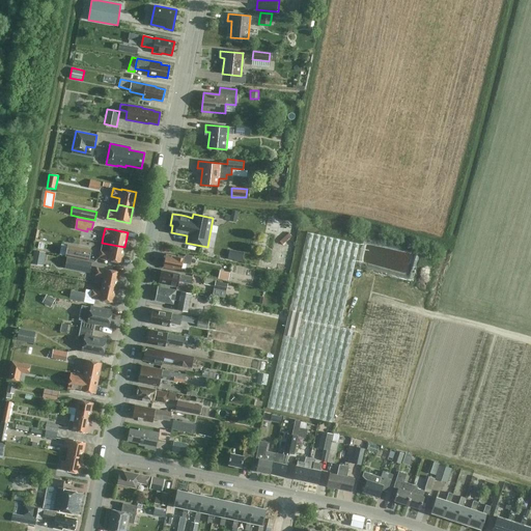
[(337,326),(354,253),(356,244),(307,233),(303,253),(288,315),(267,408),(332,422),(354,330),(337,326)]
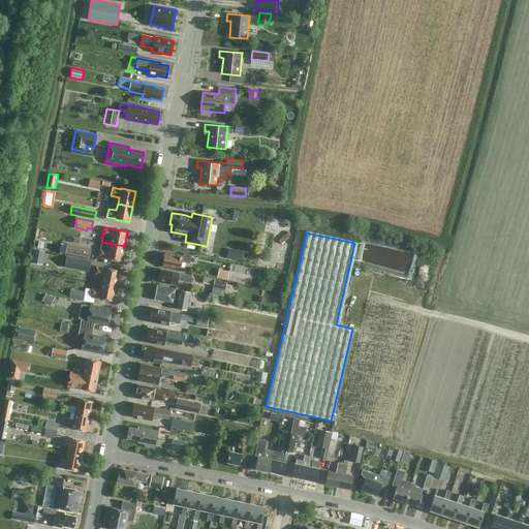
[(281,244),(290,236),(287,232),(278,241),(281,244)]
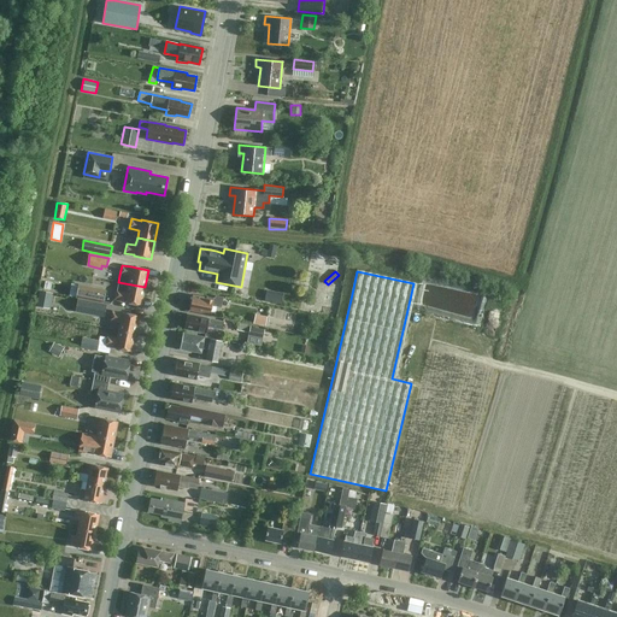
[(117,289),(115,299),(124,301),(141,305),(144,294),(145,287),(118,282),(117,289)]
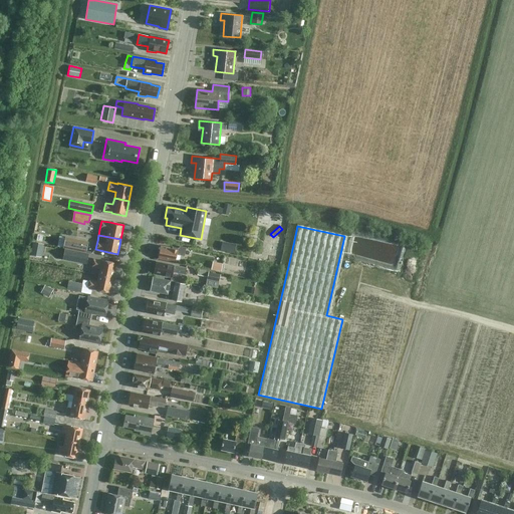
[(63,248),(76,251),(85,253),(87,242),(65,237),(63,248)]
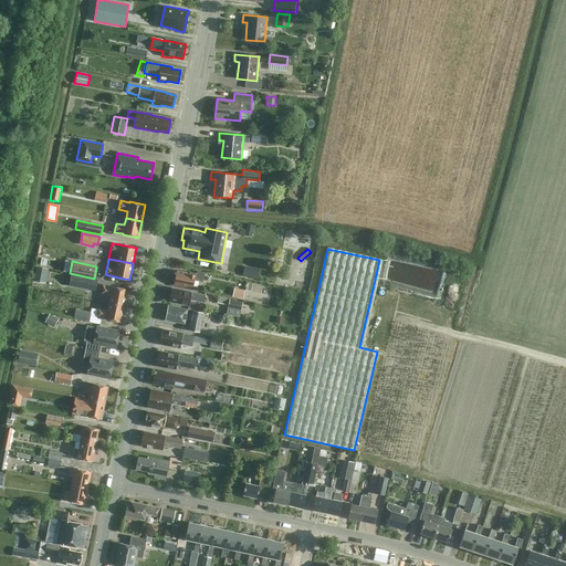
[(39,266),(34,287),(46,290),(51,269),(39,266)]
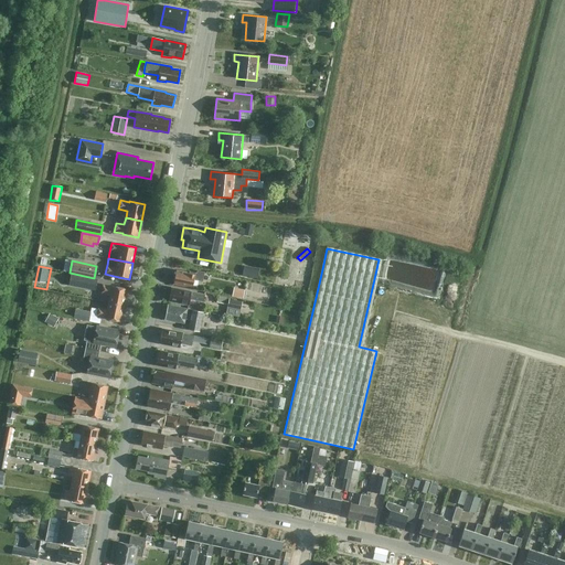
[(257,279),(259,269),(244,266),(242,276),(257,279)]
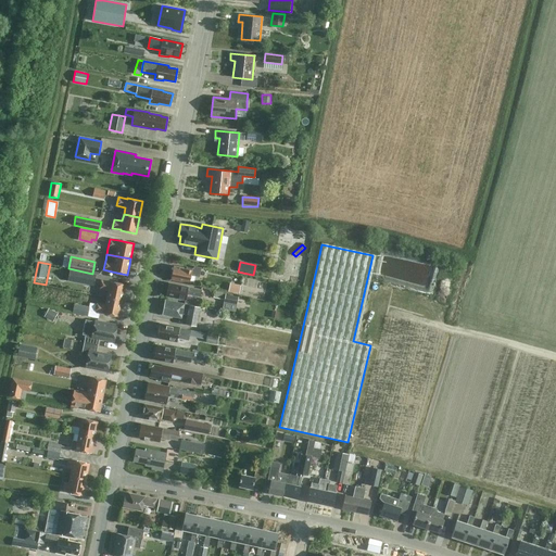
[(186,267),(186,268),(174,266),(173,272),(171,273),(169,277),(171,278),(171,279),(189,282),(191,275),(199,277),(201,268),(194,266),(193,268),(186,267)]
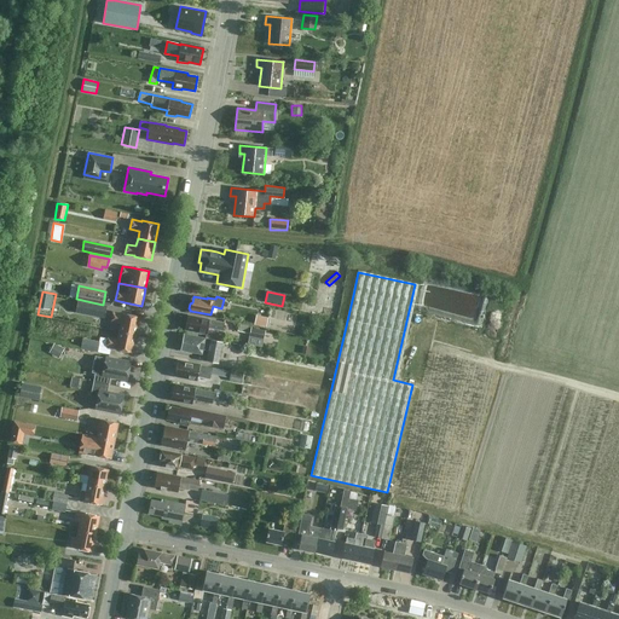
[(87,302),(86,312),(105,316),(106,306),(87,302)]
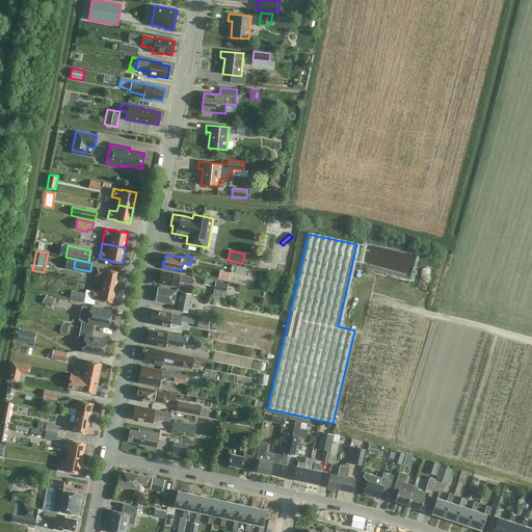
[(97,268),(96,276),(103,278),(102,285),(116,288),(120,272),(105,269),(105,270),(97,268)]
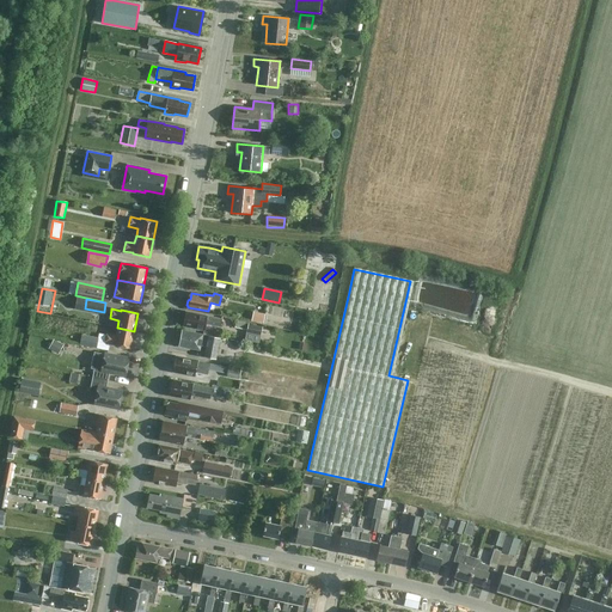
[(183,325),(204,330),(206,324),(220,326),(221,319),(185,312),(183,325)]
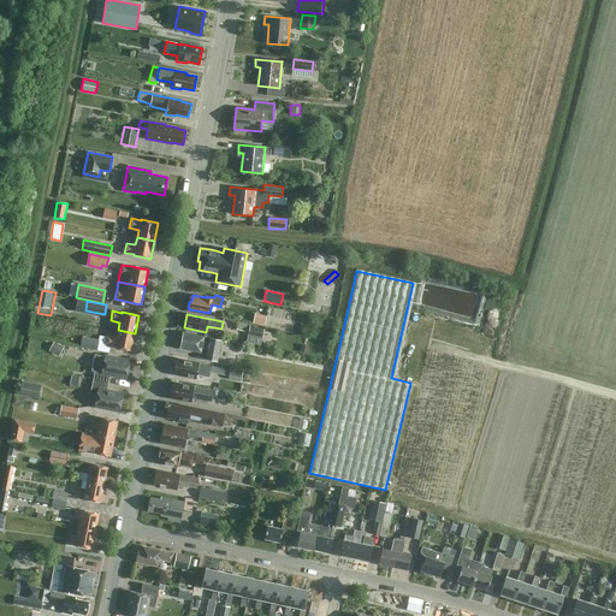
[(267,317),(255,314),(253,323),(265,325),(267,317)]
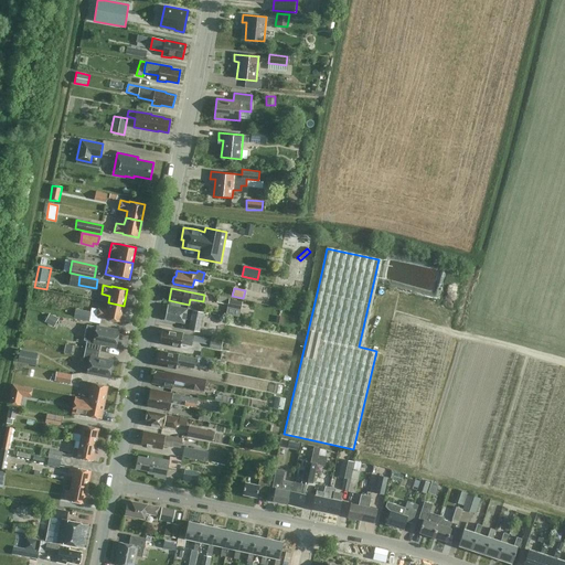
[(228,299),(227,305),(227,307),(241,309),(242,301),(228,299)]
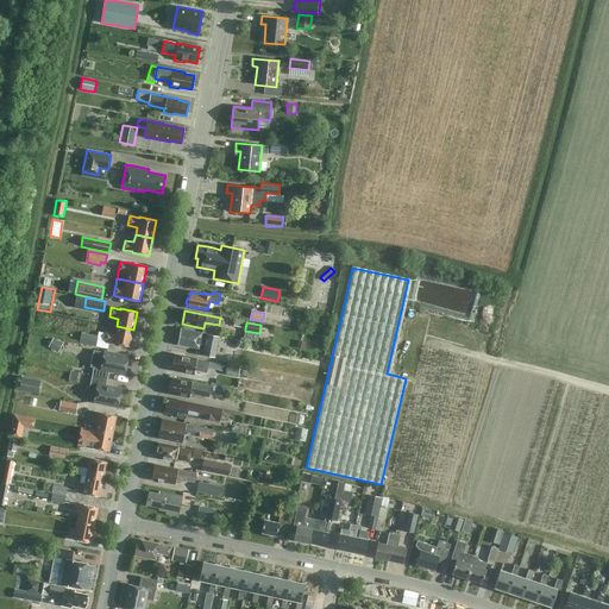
[(98,337),(96,346),(106,349),(107,341),(113,343),(113,344),(130,347),(133,330),(117,326),(115,333),(106,332),(106,333),(99,332),(98,337)]
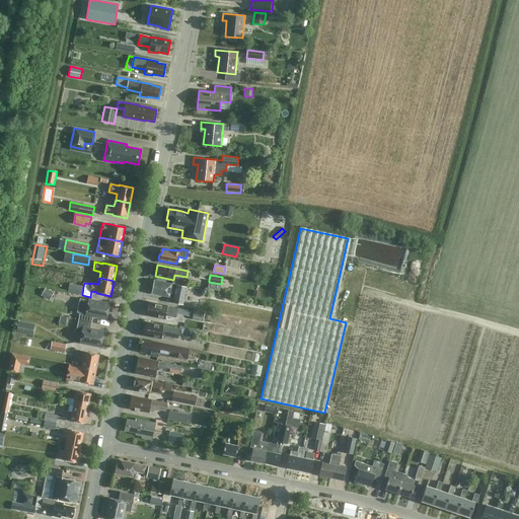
[(176,285),(171,284),(154,280),(151,293),(169,297),(169,294),(174,295),(173,303),(182,305),(187,287),(176,285)]
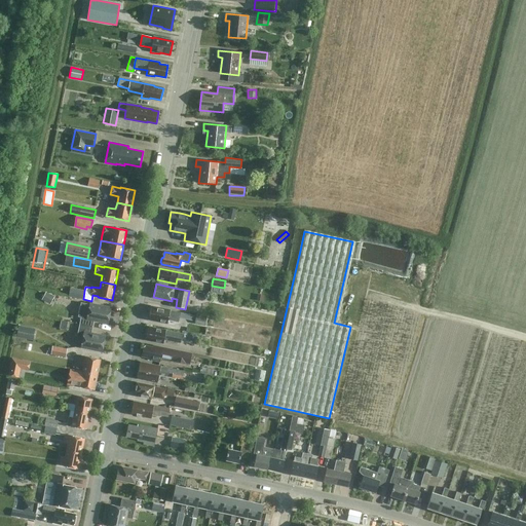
[(84,291),(70,288),(69,297),(83,299),(84,291)]
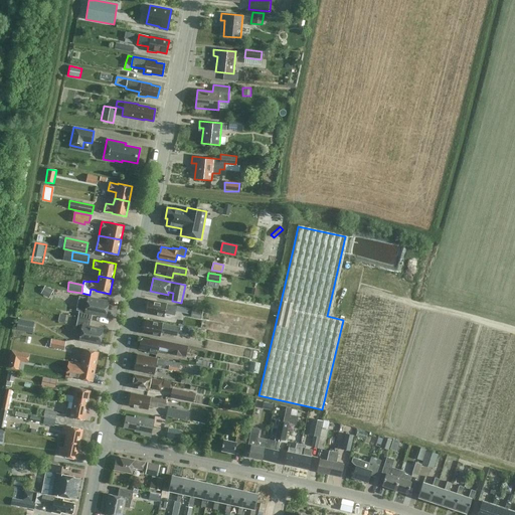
[(48,298),(53,291),(45,286),(40,294),(48,298)]
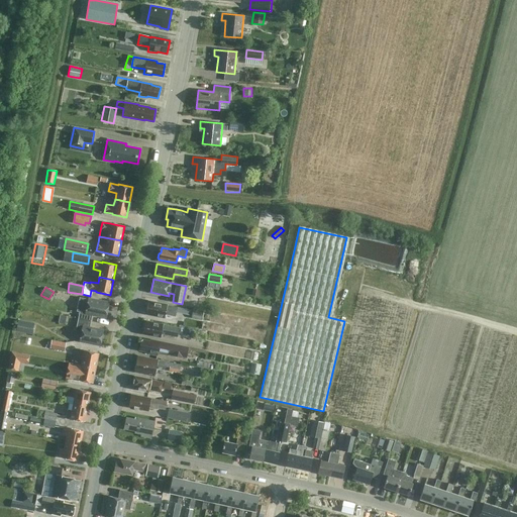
[(78,318),(91,321),(92,314),(106,317),(109,303),(80,297),(77,311),(79,311),(78,318)]
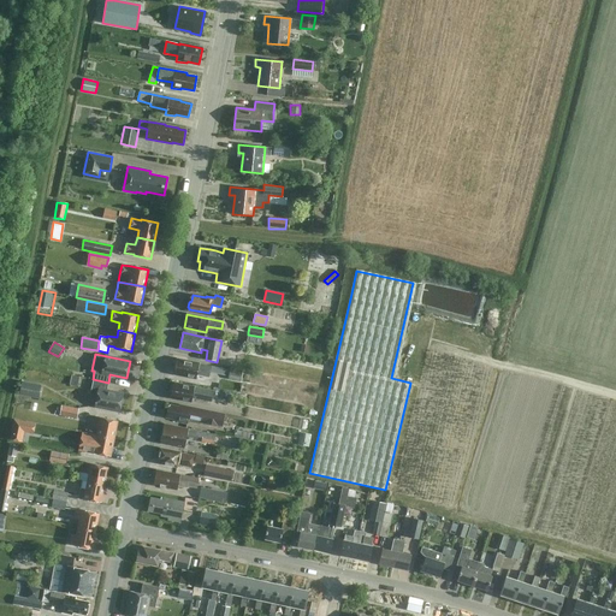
[(211,366),(199,363),(200,363),(177,359),(175,374),(196,379),(197,374),(197,375),(208,377),(209,372),(211,366)]
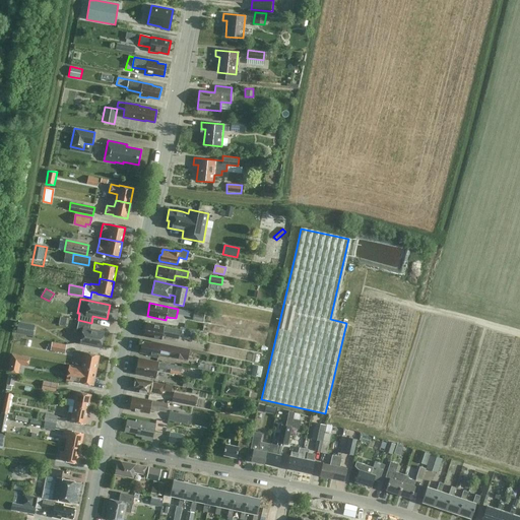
[(192,318),(194,313),(178,309),(177,314),(192,318)]
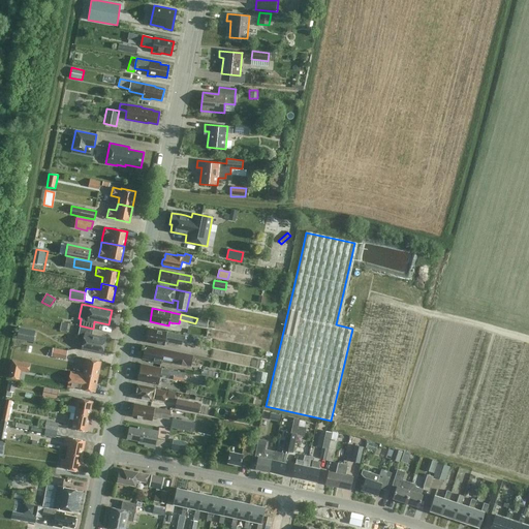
[(206,328),(208,319),(197,317),(197,318),(195,323),(195,325),(206,328)]
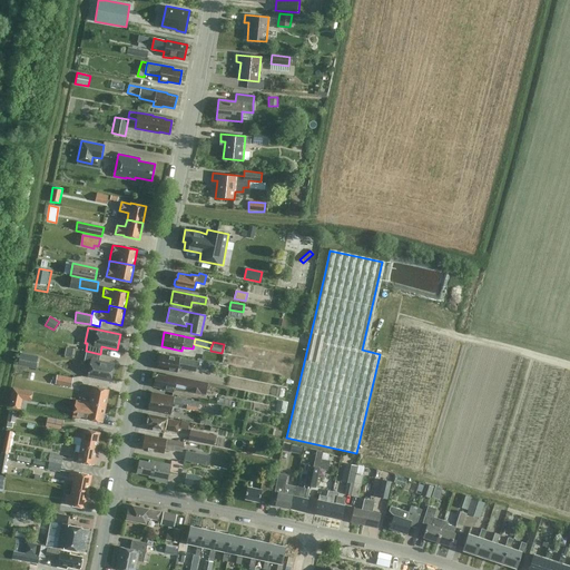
[(71,357),(74,349),(66,347),(65,356),(71,357)]
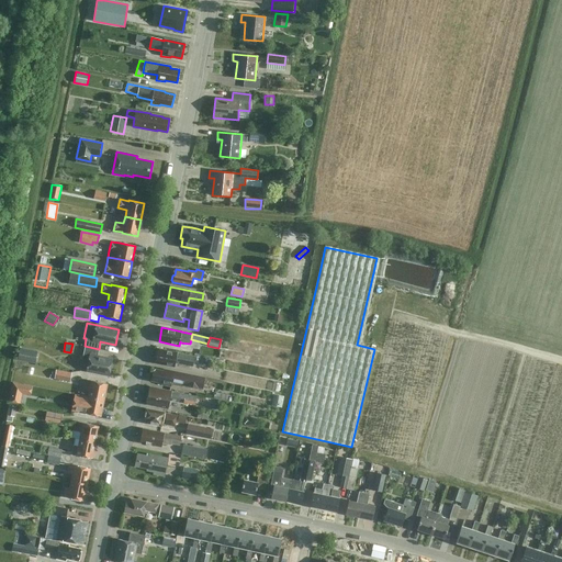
[(99,349),(85,346),(81,360),(89,361),(87,370),(109,374),(112,360),(97,357),(99,349)]
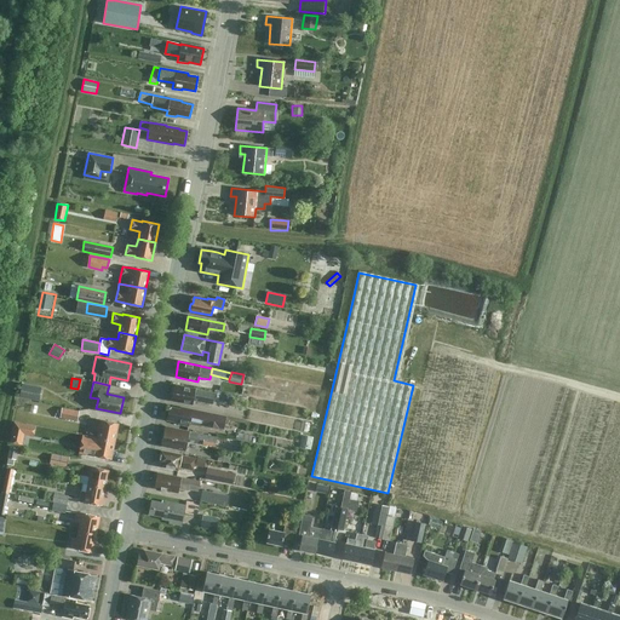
[(19,397),(39,401),(41,386),(22,383),(19,397)]
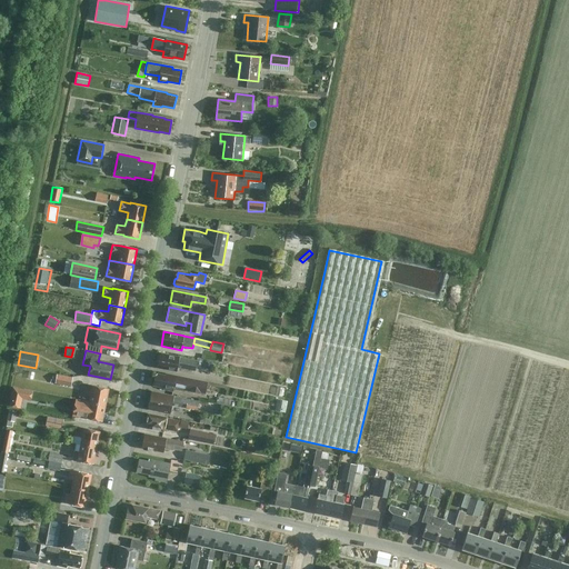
[(196,361),(179,357),(180,357),(160,353),(157,367),(177,371),(178,367),(195,371),(196,369),(206,370),(218,373),(220,363),(197,358),(196,361)]
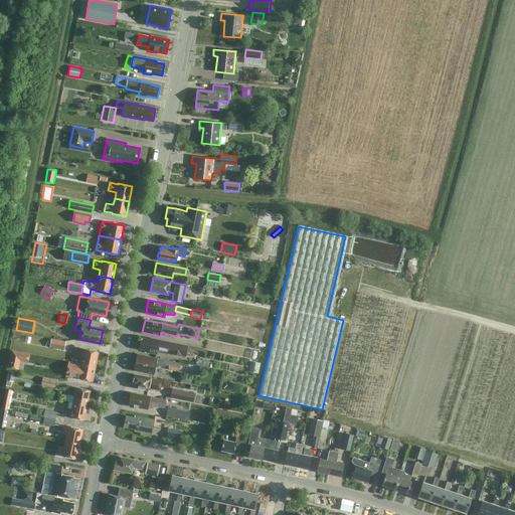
[(150,340),(141,338),(139,349),(149,351),(149,352),(156,354),(157,350),(185,356),(187,346),(173,343),(150,338),(150,340)]
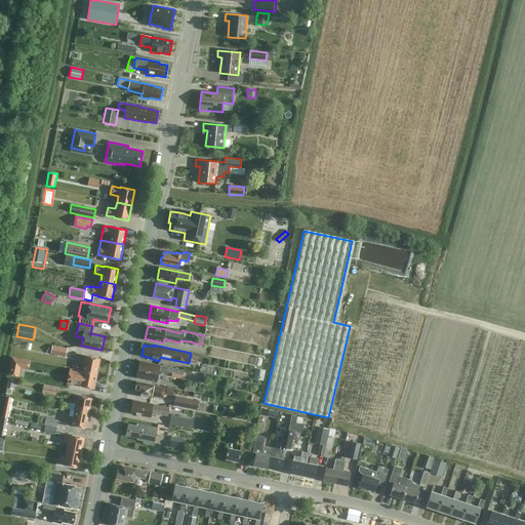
[(50,355),(65,358),(67,348),(52,346),(50,355)]
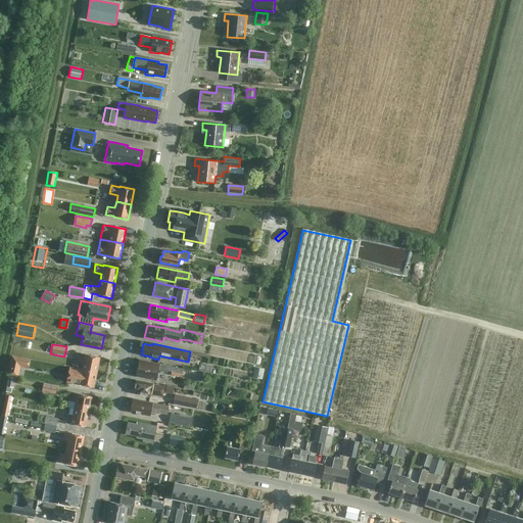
[(81,353),(79,363),(83,364),(82,370),(96,373),(99,358),(81,353)]
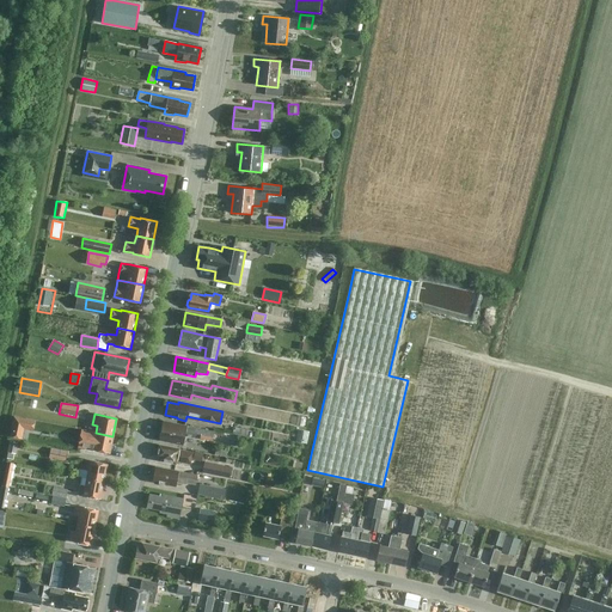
[(13,416),(10,436),(20,439),(22,429),(24,418),(13,416)]
